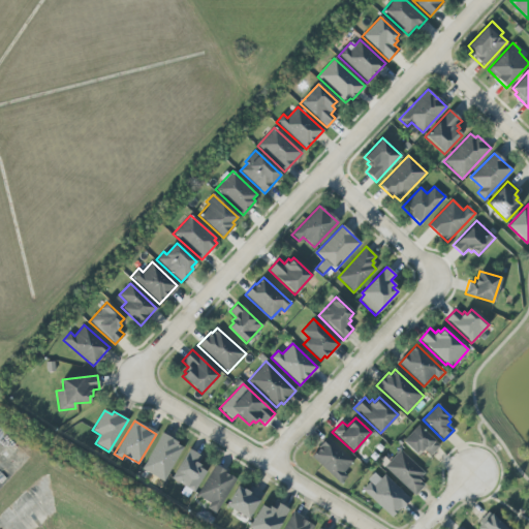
[(402,441),(417,425),(439,445),(430,456),(424,449),(417,456),(402,441)]
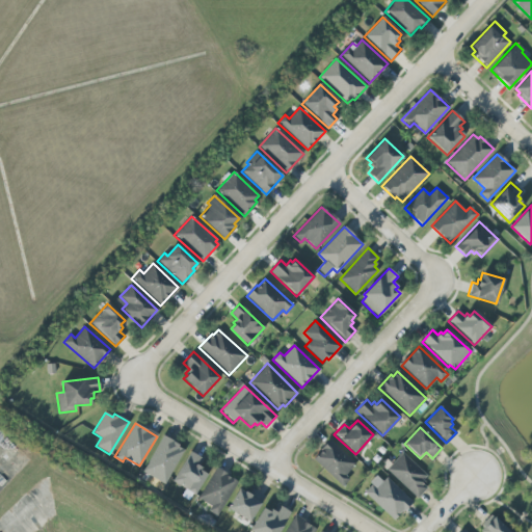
[(164,484),(141,471),(163,435),(179,445),(178,447),(185,451),(164,484)]
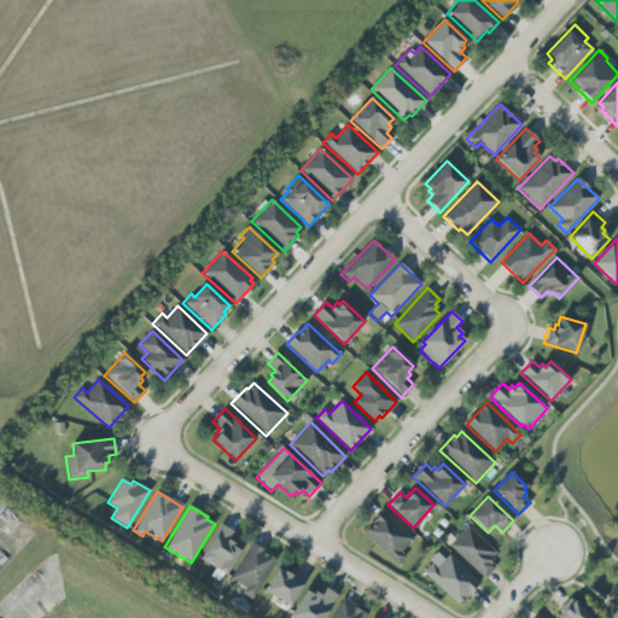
[(412,538),(401,552),(406,555),(397,565),(363,534),(383,512),(412,538)]
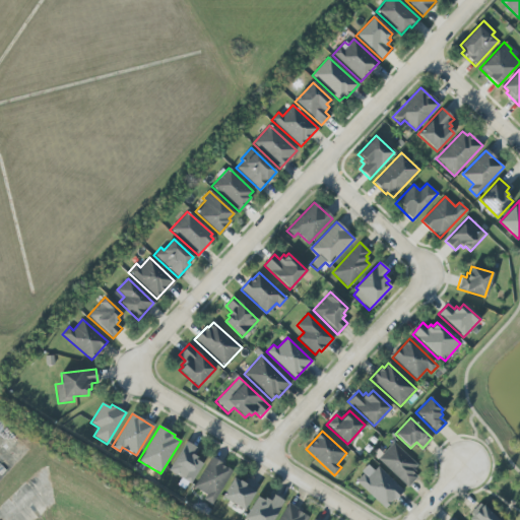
[(190,483),(169,471),(186,442),(197,449),(193,455),(198,458),(196,461),(201,464),(190,483)]
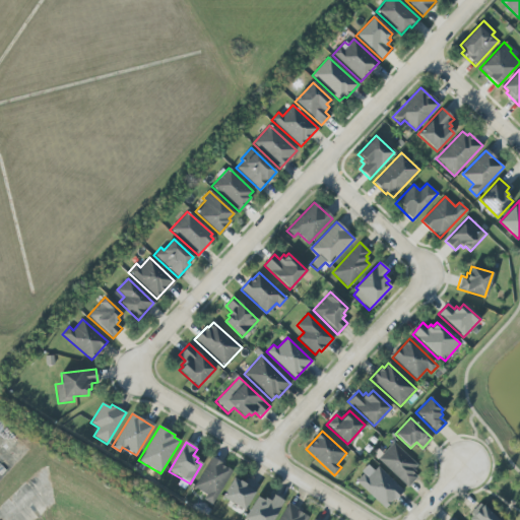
[(378,459),(393,442),(417,465),(413,469),(415,471),(413,473),(417,477),(408,488),(378,459)]
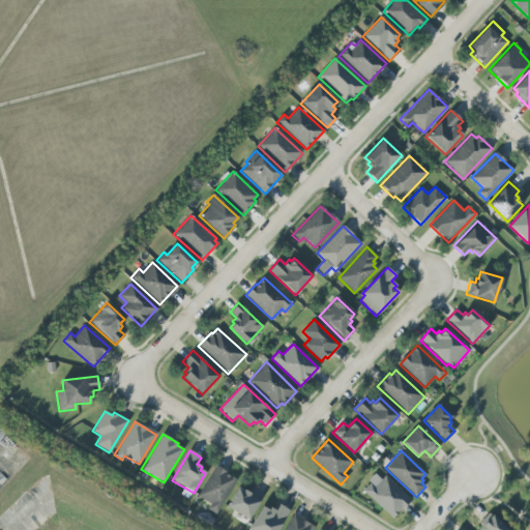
[(197,496),(215,466),(226,472),(225,473),(236,480),(215,514),(206,509),(210,504),(197,496)]
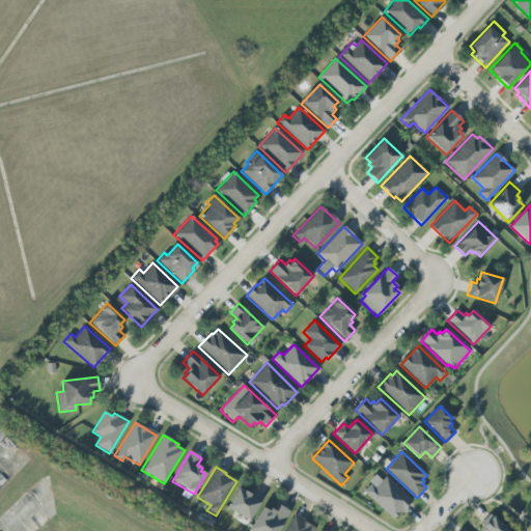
[(393,519),(364,492),(370,484),(368,482),(375,474),(382,480),(386,477),(412,501),(401,511),(400,510),(393,519)]
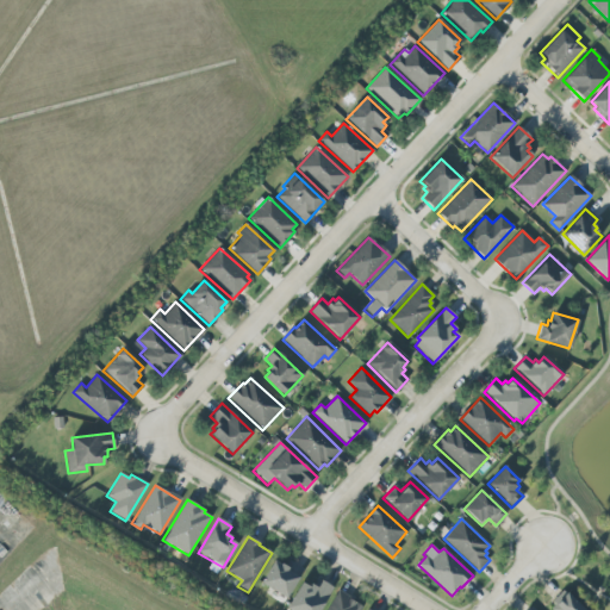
[(285,598),(260,583),(273,560),(286,568),(290,561),(303,568),(285,598)]
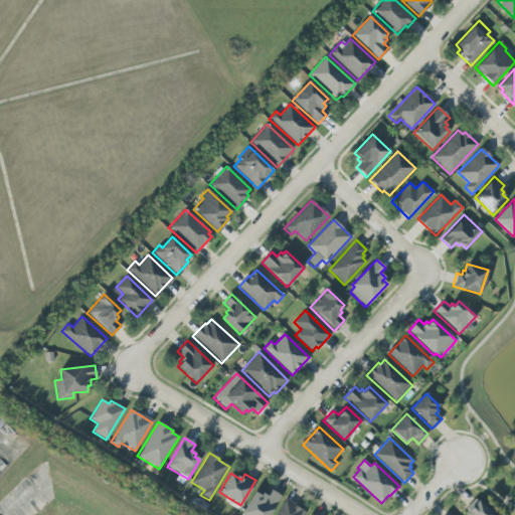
[(269,514),(243,514),(240,513),(253,492),(260,495),(261,493),(267,496),(270,490),(281,496),(269,514)]
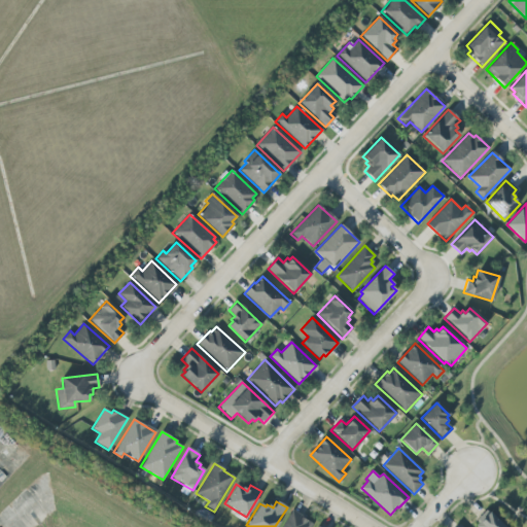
[(477,526),(476,526),(480,522),(478,519),(486,510),(504,526),(477,526)]
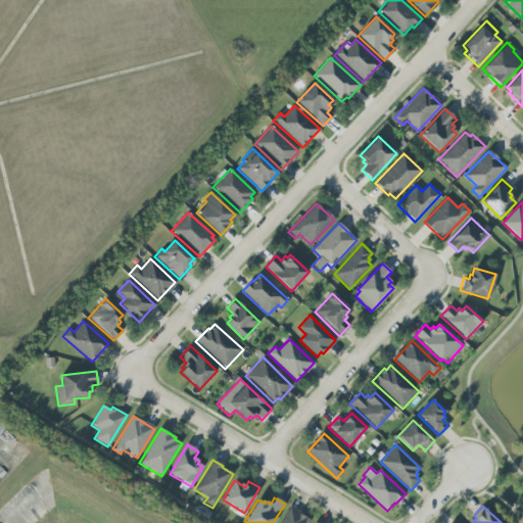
[(278,522),(288,508),(311,521),(308,522),(278,522)]
